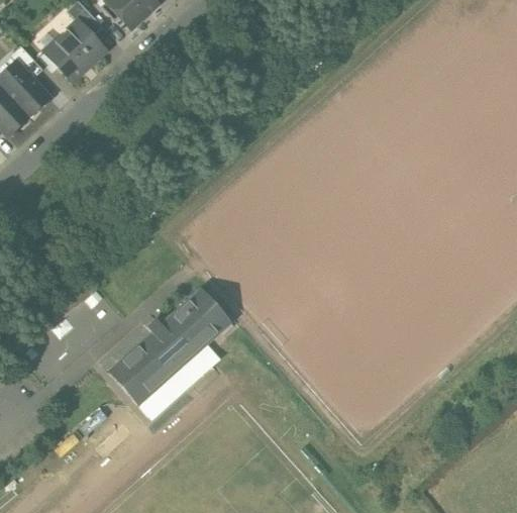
[(76,21),(77,20),(92,36),(102,26),(78,0),(67,10),(76,21)]
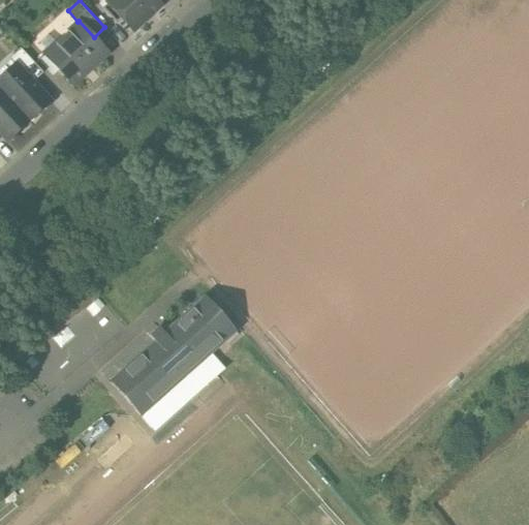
[(109,0),(107,1),(132,28),(160,2),(158,0),(109,0)]
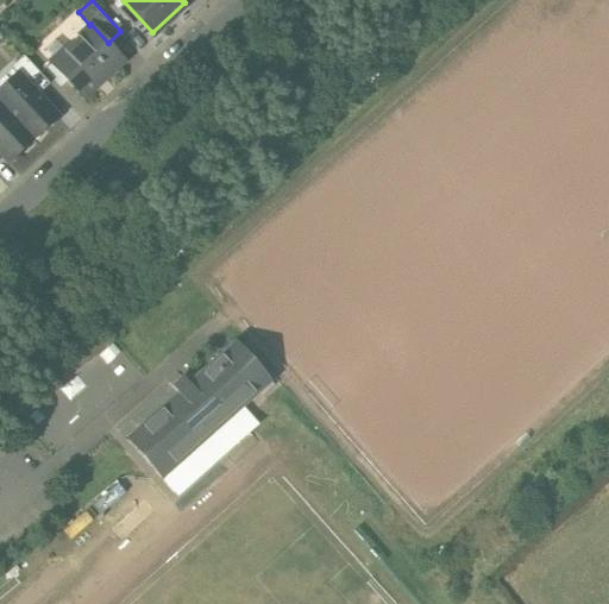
[(89,25),(51,60),(83,95),(123,58),(108,43),(90,24),(89,25)]
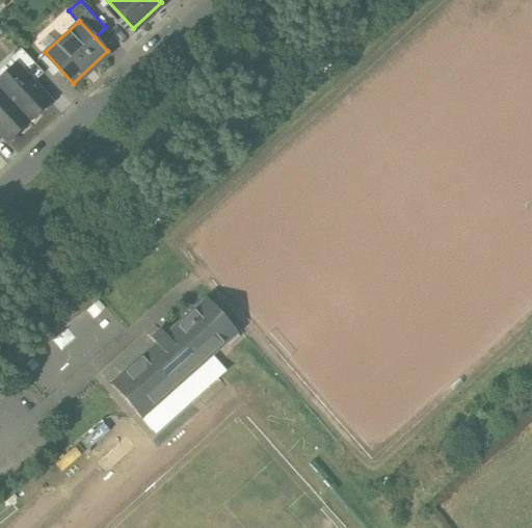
[(15,62),(16,62),(32,81),(44,71),(21,47),(9,56),(15,62)]
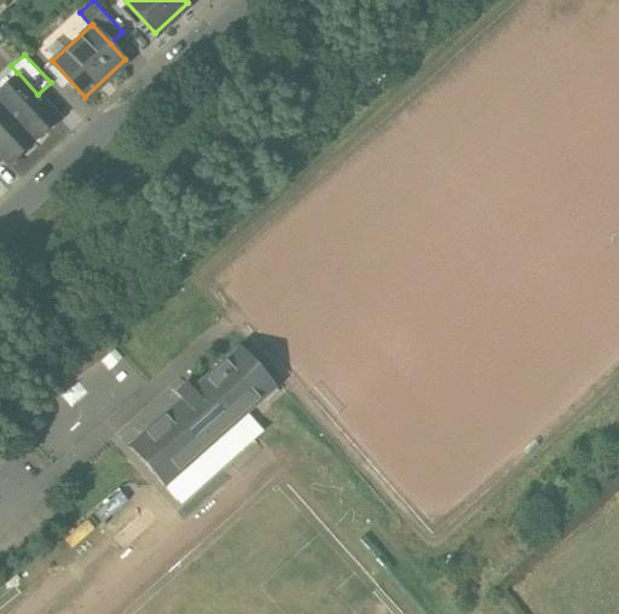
[(38,94),(18,73),(17,73),(0,88),(0,102),(34,139),(48,125),(52,126),(56,123),(57,122),(58,119),(57,115),(38,94)]
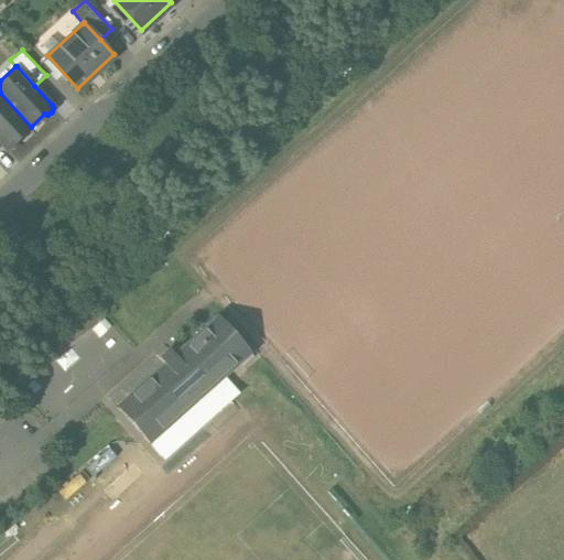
[(31,127),(0,93),(0,139),(7,146),(8,147),(9,148),(11,148),(12,147),(13,147),(14,146),(15,144),(17,142),(17,141),(17,139),(31,127)]
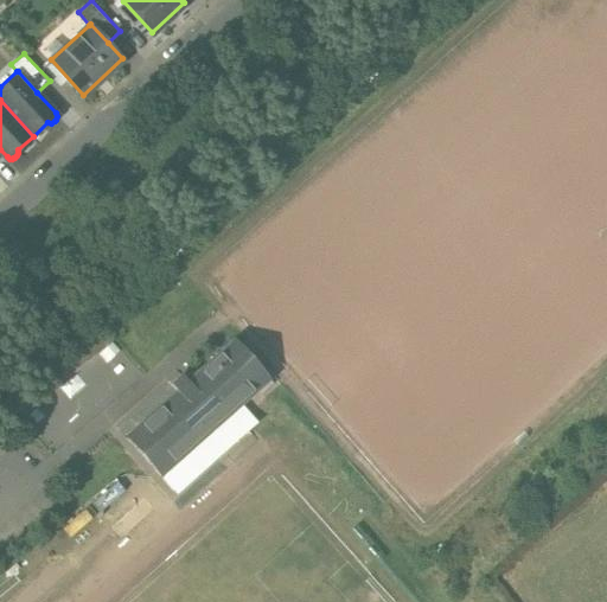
[(227,345),(187,379),(183,372),(172,382),(178,388),(149,414),(149,415),(127,435),(163,474),(173,465),(164,455),(176,444),(179,448),(236,397),(242,403),(266,382),(255,370),(261,365),(236,338),(228,345),(227,345)]
